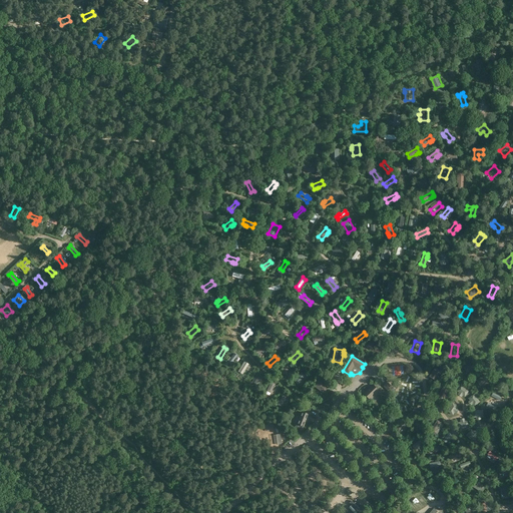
[(473,362),(464,368),(467,374),(476,368),(473,362)]
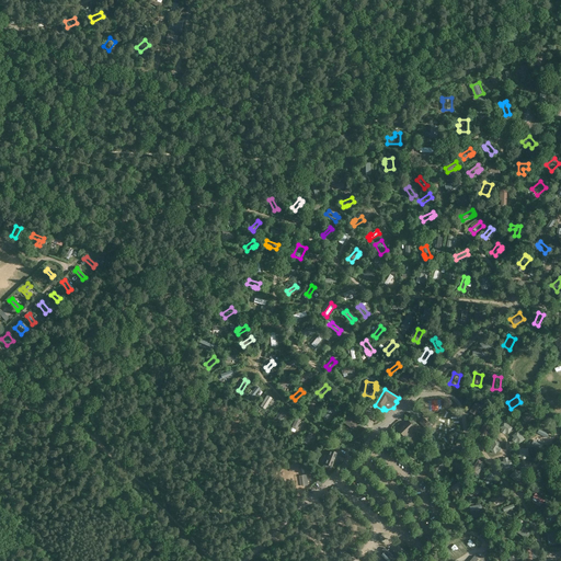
[(312,398),(308,409),(312,411),(318,400),(312,398)]
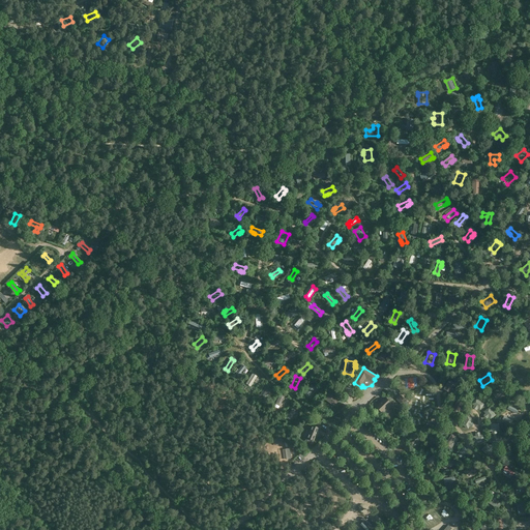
[(449,380),(443,389),(449,393),(455,383),(449,380)]
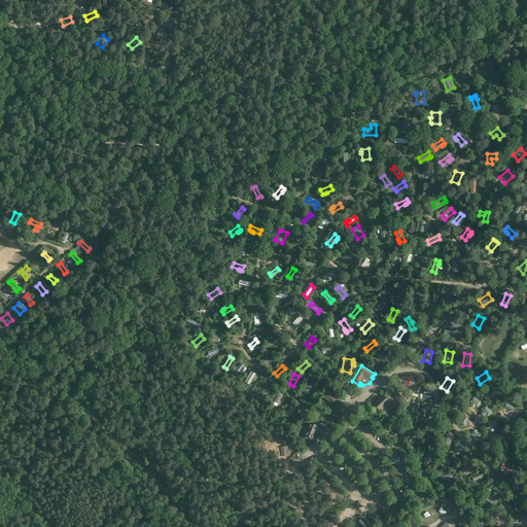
[(392,381),(389,384),(396,391),(398,388),(392,381)]
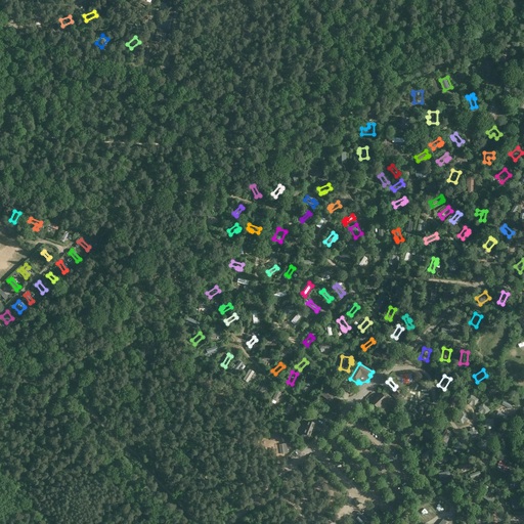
[(496,383),(486,389),(490,395),(500,389),(496,383)]
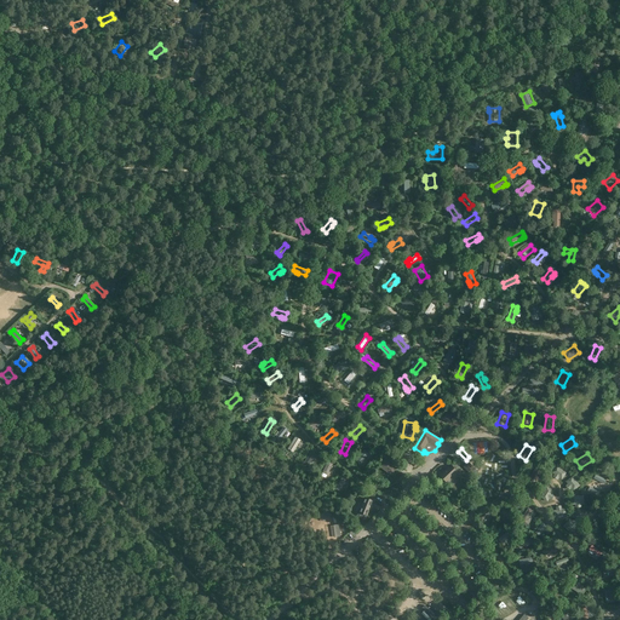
[(382,461),(379,465),(380,466),(379,468),(392,476),(397,469),(384,460),(386,458),(383,455),(382,458),(380,460),(382,461)]
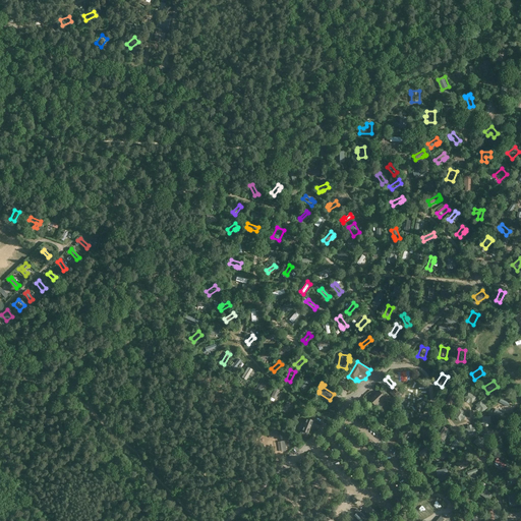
[(276,388),(271,397),(275,399),(280,390),(276,388)]
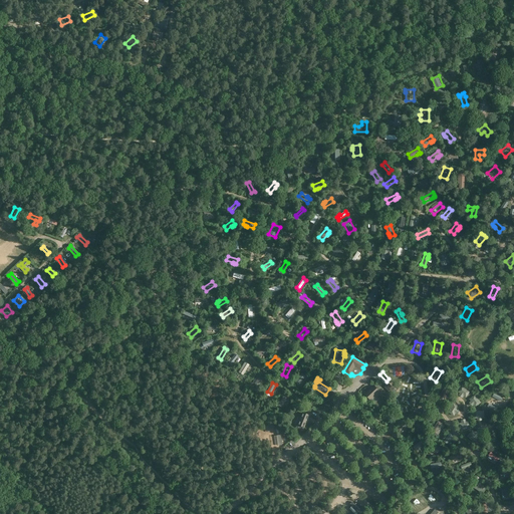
[(393,388),(389,382),(383,388),(389,393),(389,392),(393,388)]
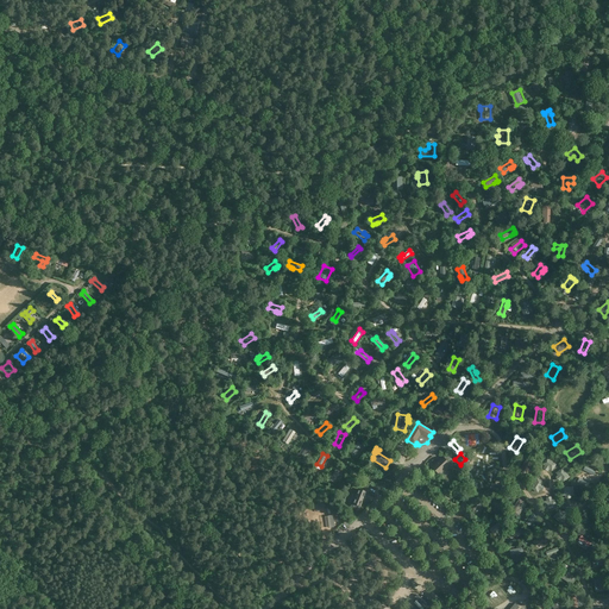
[(451,458),(447,454),(444,458),(433,468),(440,475),(451,465),(447,462),(451,458)]
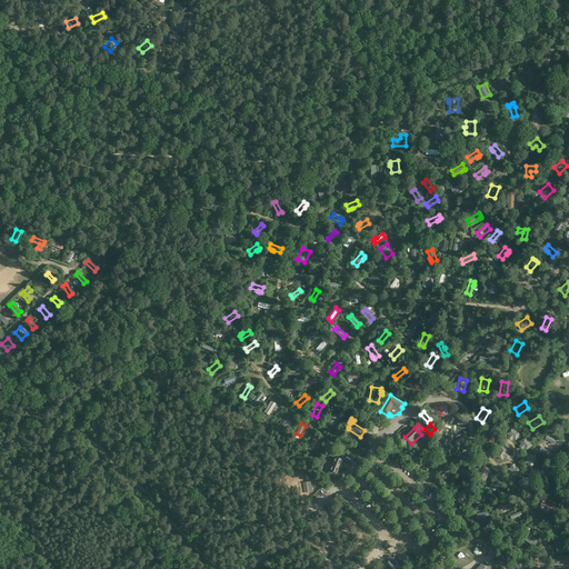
[(511,429),(508,435),(516,439),(520,435),(511,429)]
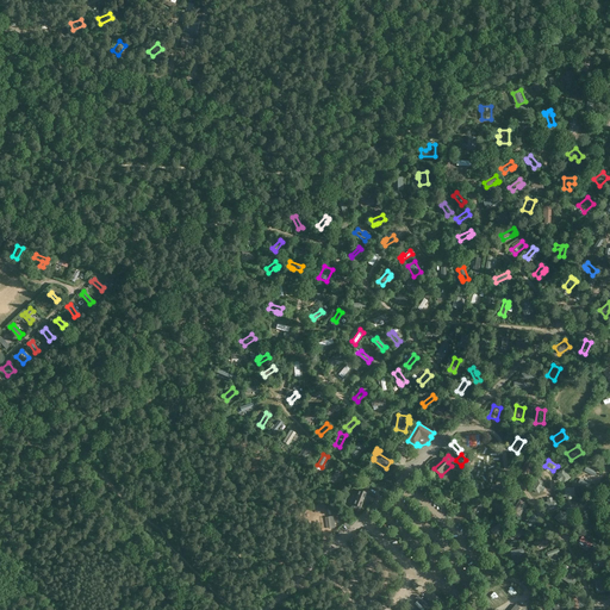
[(527,461),(521,472),(528,477),(534,465),(527,461)]
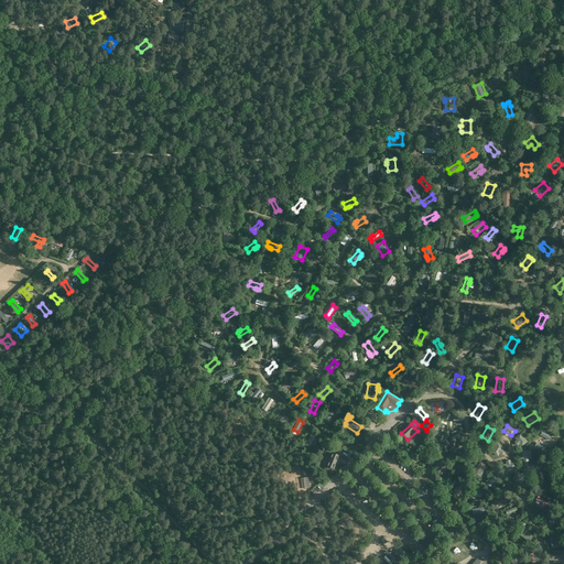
[(314,436),(311,435),(305,446),(308,447),(314,436)]
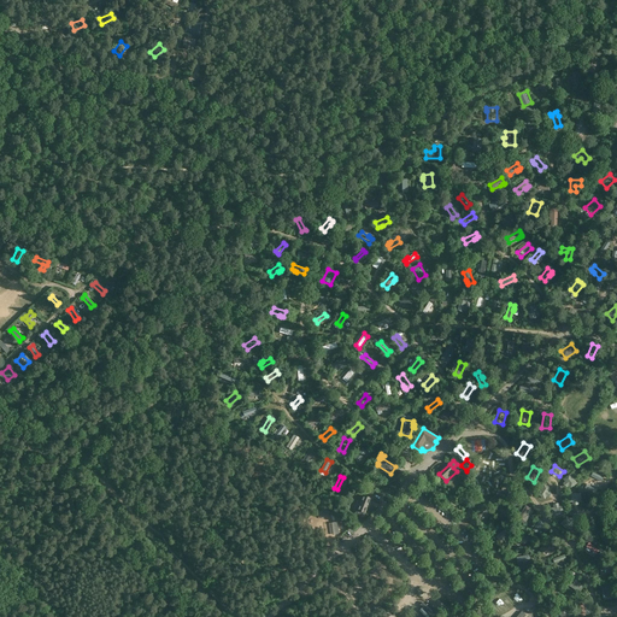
[(570,476),(565,480),(571,488),(577,485),(570,476)]
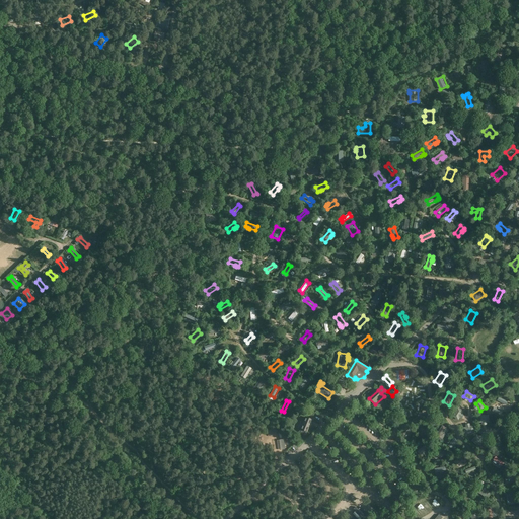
[(458,410),(453,417),(458,420),(463,412),(458,410)]
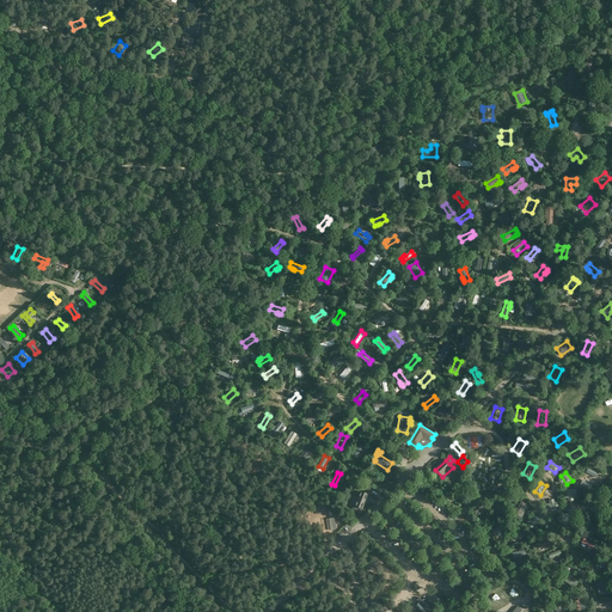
[(354,507),(352,510),(360,514),(362,510),(368,495),(360,491),(354,507)]
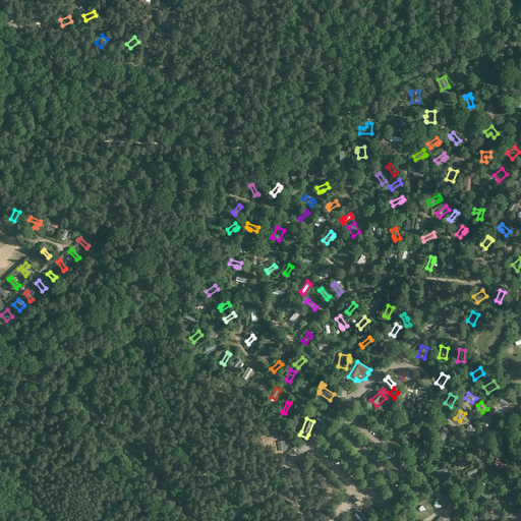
[(421,427),(422,429),(423,431),(426,438),(430,436),(426,425),(421,427)]
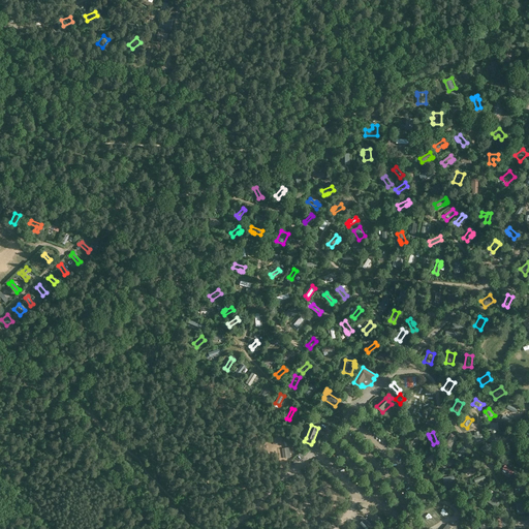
[(528,442),(528,437),(521,432),(519,436),(528,442)]
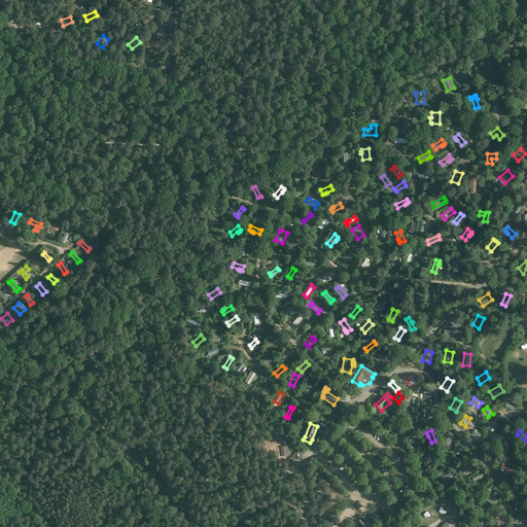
[(447,444),(449,442),(449,443),(451,441),(450,440),(454,434),(450,431),(444,441),(447,444)]
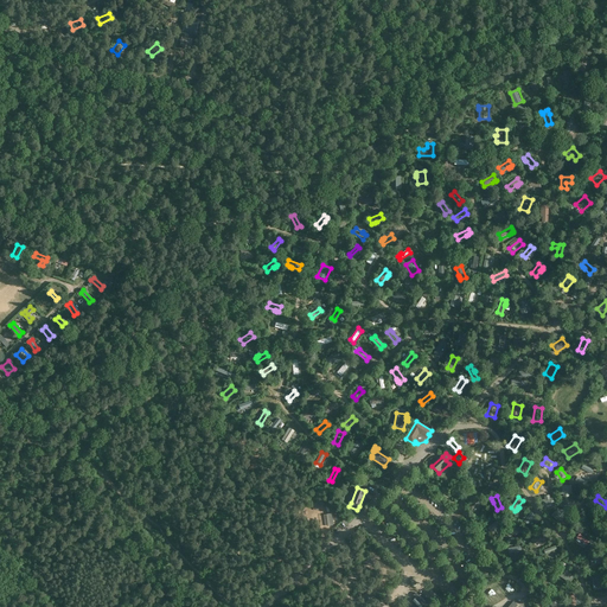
[(473,510),(478,505),(479,506),(480,505),(480,504),(483,503),(479,498),(470,506),(473,510)]
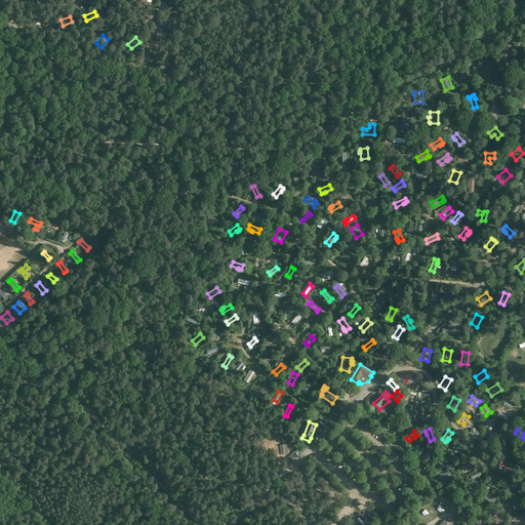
[(478,431),(470,434),(471,439),(480,437),(478,431)]
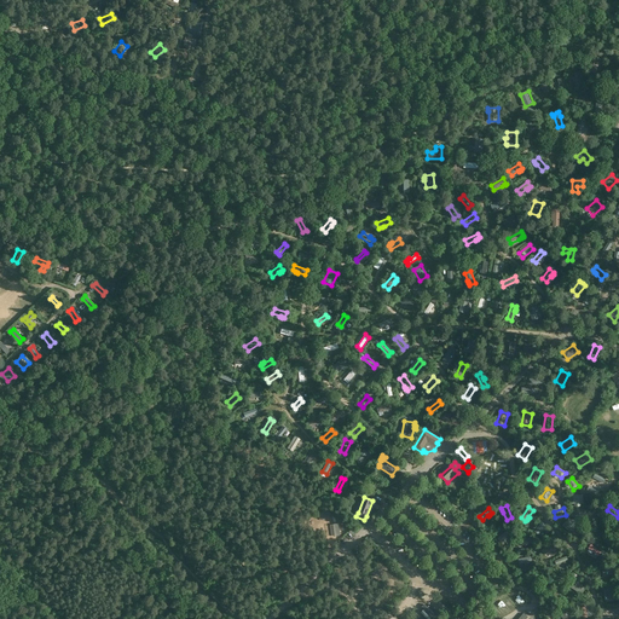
[(324,513),(319,518),(324,522),(328,519),(329,518),(324,513)]
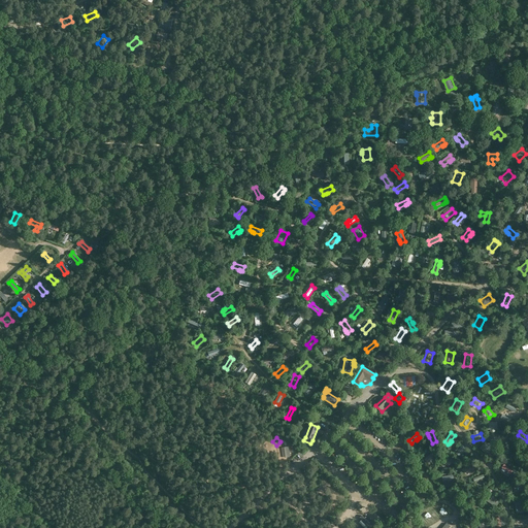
[(485,444),(481,449),(487,455),(491,451),(485,444)]
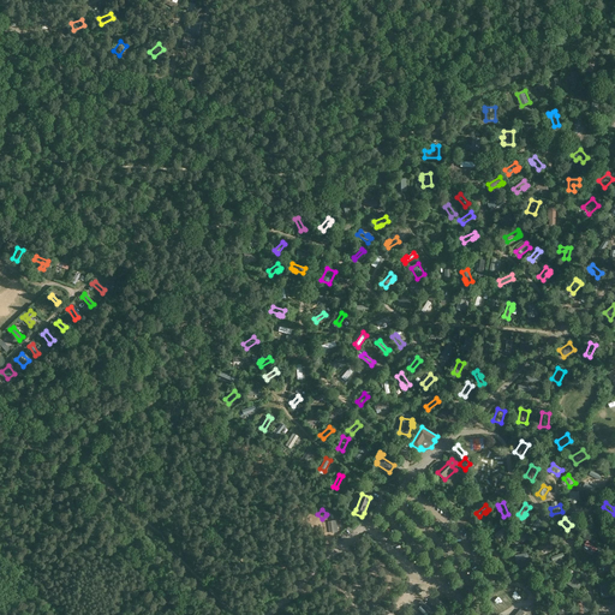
[(535,531),(541,523),(537,520),(530,529),(533,531),(535,531)]
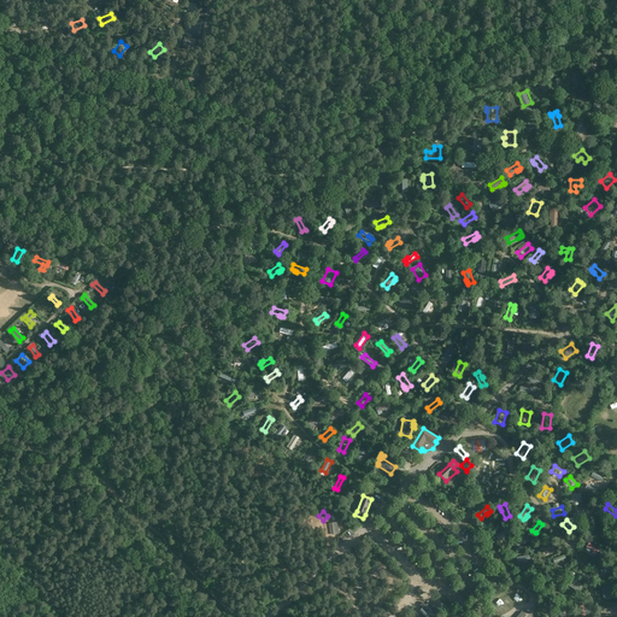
[(610,539),(604,528),(599,530),(606,541),(610,539)]
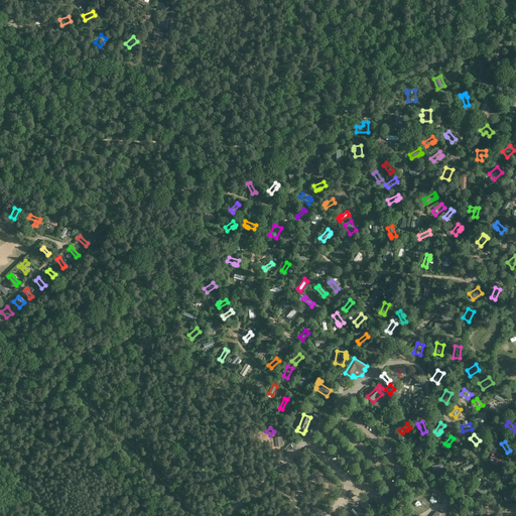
[(417,453),(426,445),(423,442),(414,448),(417,453)]
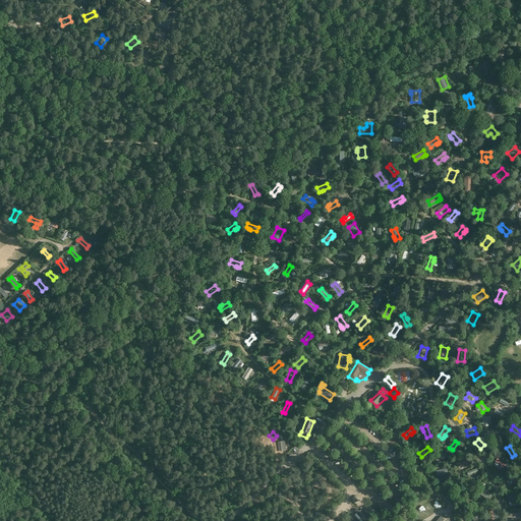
[(437,461),(442,455),(443,456),(444,454),(443,454),(444,452),(441,450),(433,458),(437,461)]
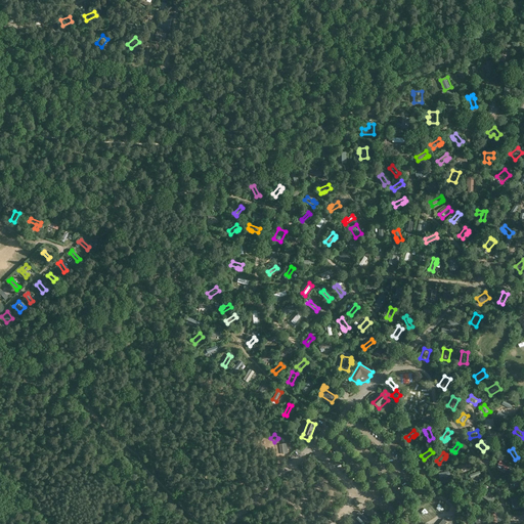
[(463,470),(467,465),(467,466),(469,464),(470,462),(467,459),(459,467),(463,470)]
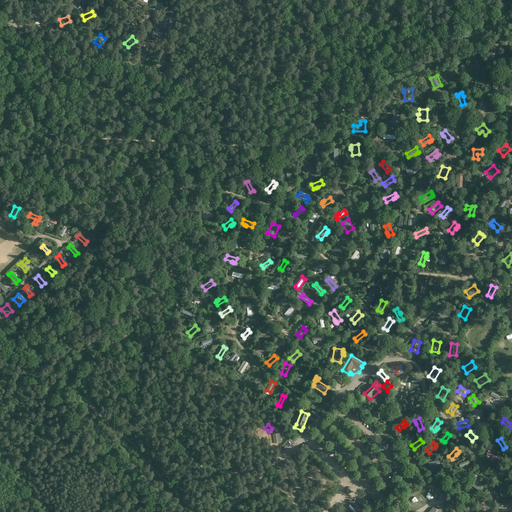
[(486,453),(491,457),(491,458),(492,459),(492,458),(495,460),(496,460),(497,458),(488,451),(486,453)]
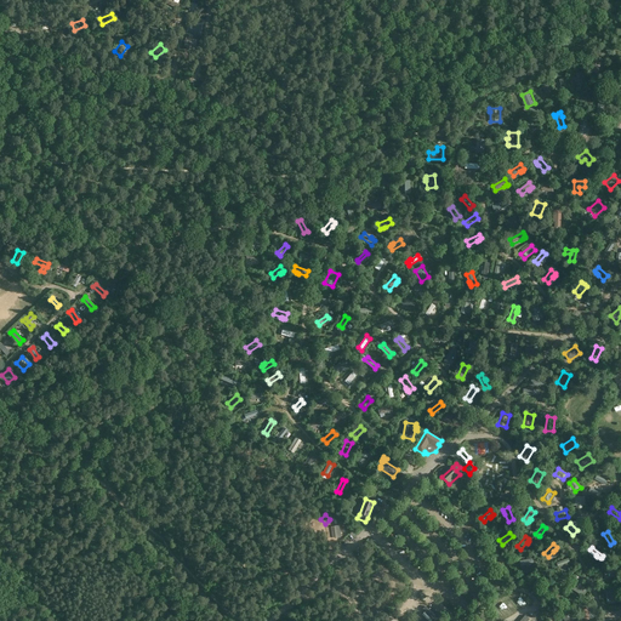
[(586,593),(574,586),(571,590),(584,597),(586,593)]
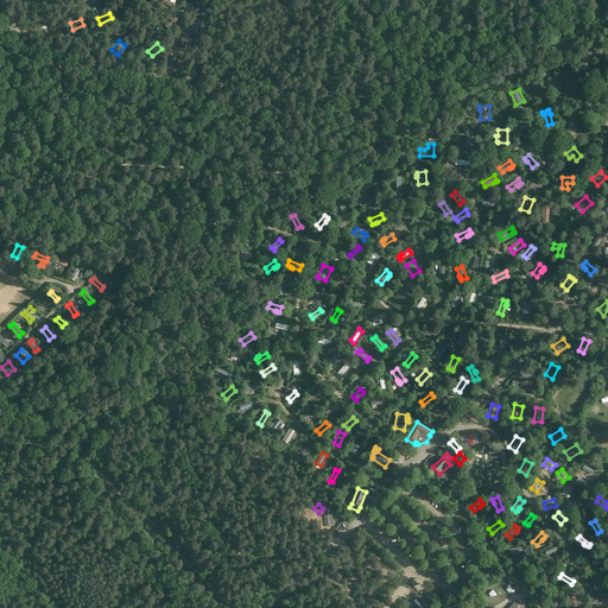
[(544,589),(550,584),(551,584),(552,583),(552,582),(553,581),(550,578),(542,587),(544,589)]
